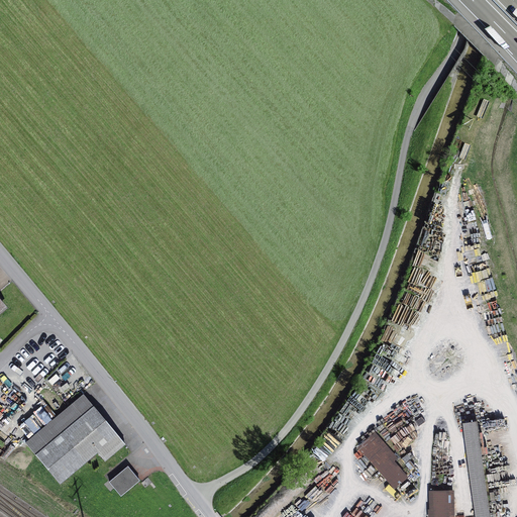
[(98,453),(105,461),(125,445),(84,395),(25,443),(60,485),(98,453)]
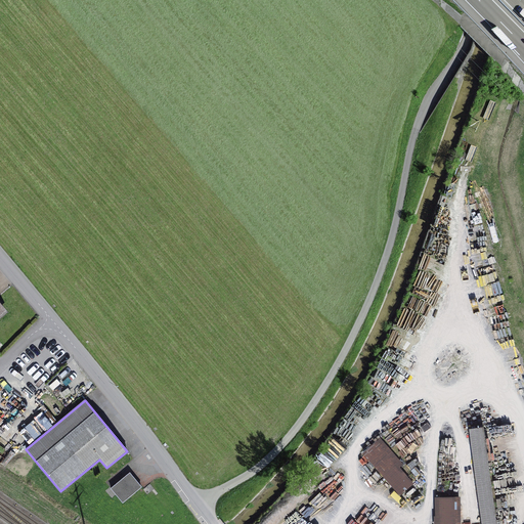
[(426,508),(425,498),(376,443),(364,453),(419,515),(426,508)]
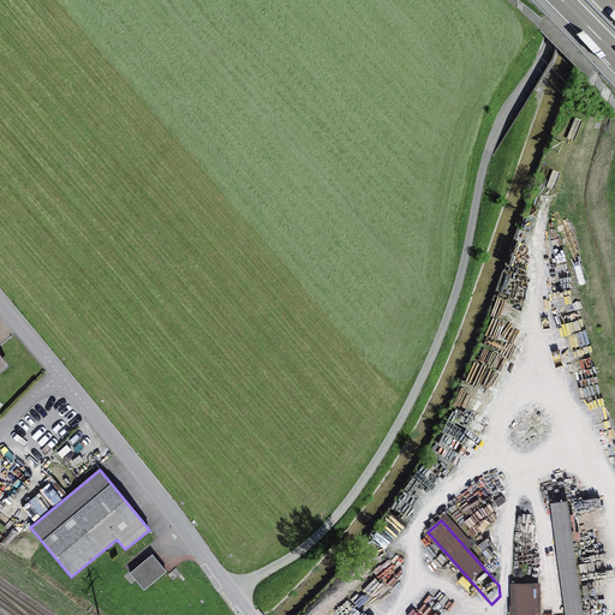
[(131,574),(144,590),(166,572),(153,556),(131,574)]
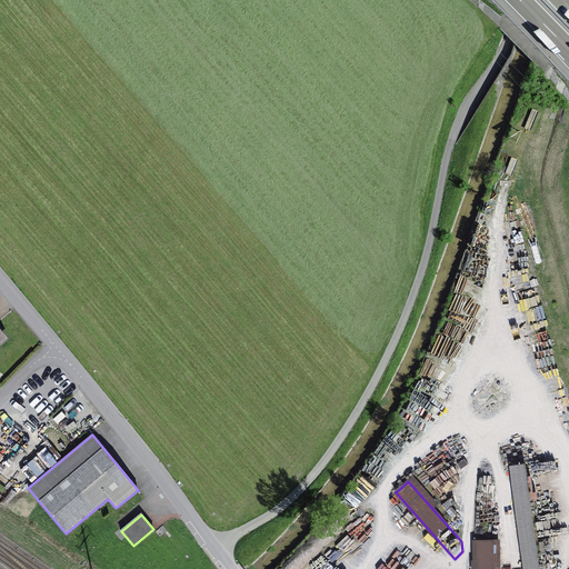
[(478,542),(478,568),(492,568),(492,542),(478,542)]
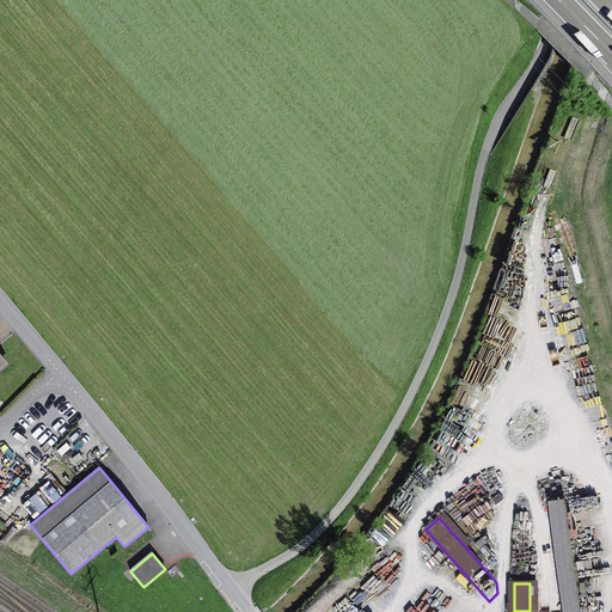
[(460,611),(448,598),(433,611),(460,611)]
